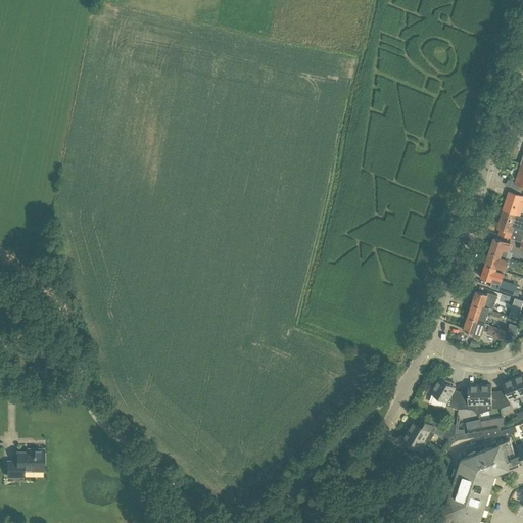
[(522,196),(509,192),(503,210),(520,216),(522,210),(522,207),(522,196)]
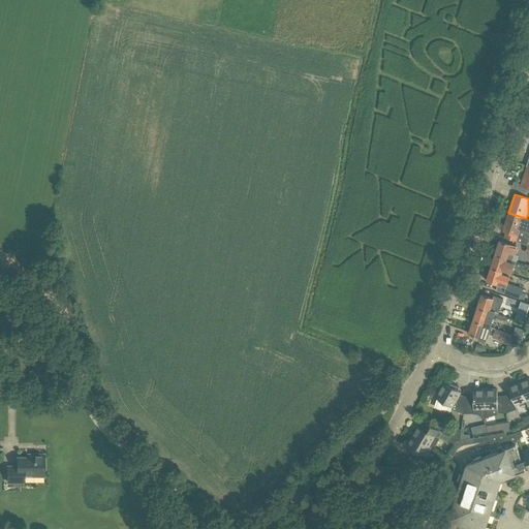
[(517,242),(528,245),(528,240),(528,232),(524,231),(528,219),(508,213),(502,231),(505,232),(518,237),(519,237),(517,242)]
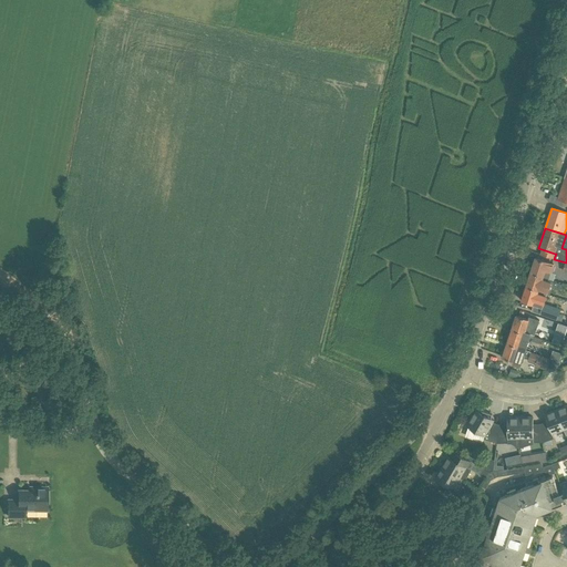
[(535,258),(531,272),(543,276),(542,279),(550,281),(552,280),(549,279),(552,272),(553,272),(553,270),(554,271),(556,266),(554,266),(555,265),(535,258)]
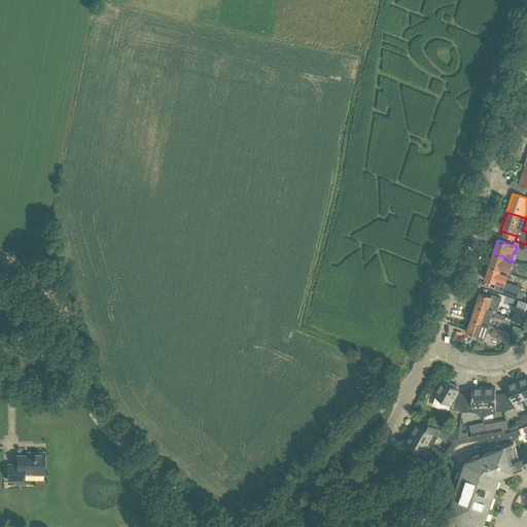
[(493,253),(489,266),(499,270),(499,272),(504,274),(505,272),(507,273),(512,261),(503,259),(504,256),(493,253)]
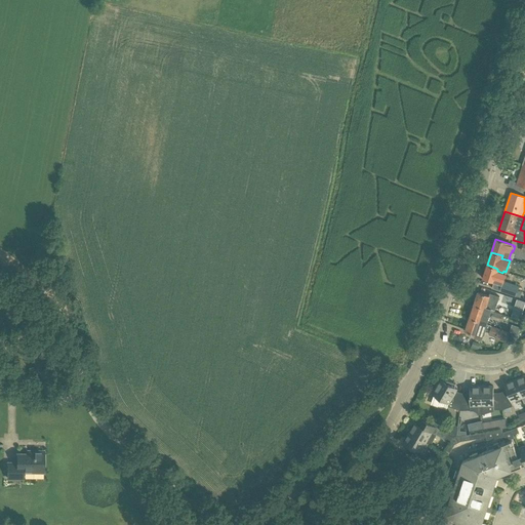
[(487,265),(482,278),(493,282),(501,285),(503,280),(506,272),(503,271),(502,273),(497,271),(497,269),(487,265)]
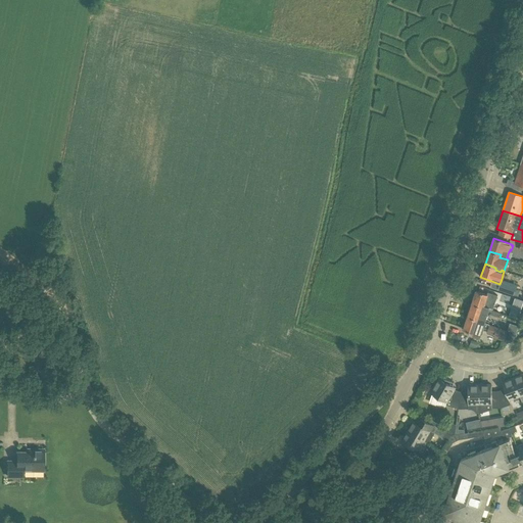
[(491,281),(489,287),(514,295),(518,285),(502,279),(500,284),(491,281)]
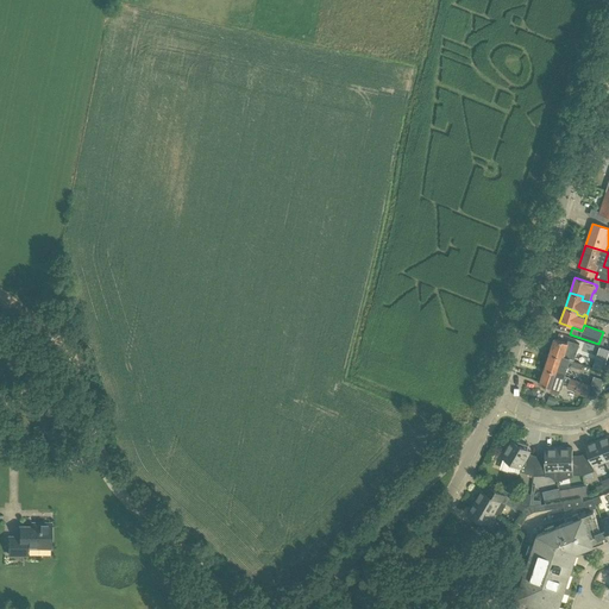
[(554,339),(550,355),(562,358),(563,356),(570,358),(569,358),(575,360),(578,347),(579,344),(575,343),(567,340),(567,343),(554,339)]
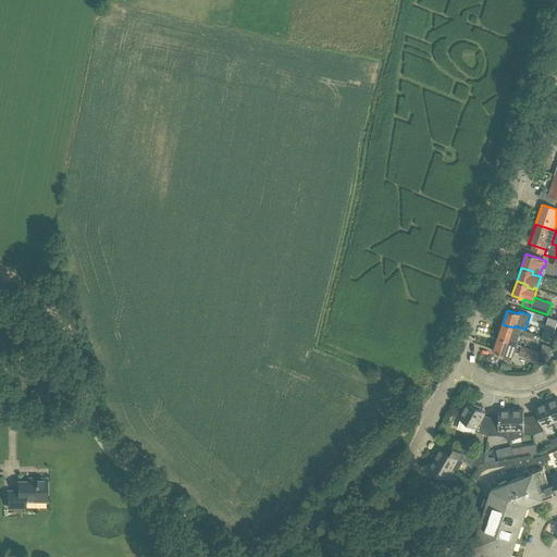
[(503,324),(497,337),(509,342),(510,338),(516,341),(517,341),(519,335),(521,336),(520,337),(531,342),(533,333),(523,330),(523,331),(521,330),(520,329),(520,327),(521,327),(515,325),(514,327),(503,324)]
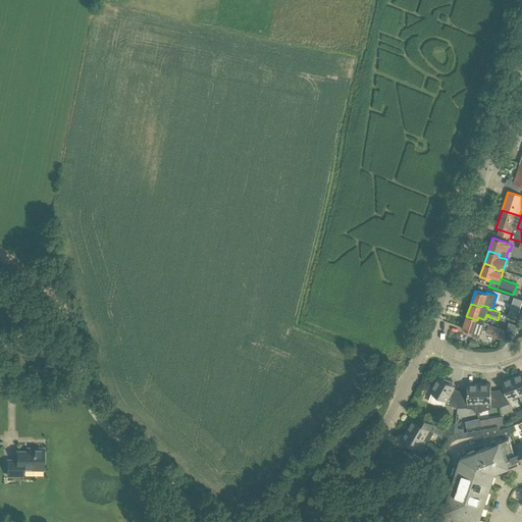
[(0,312),(0,338),(1,338),(13,323),(0,312)]
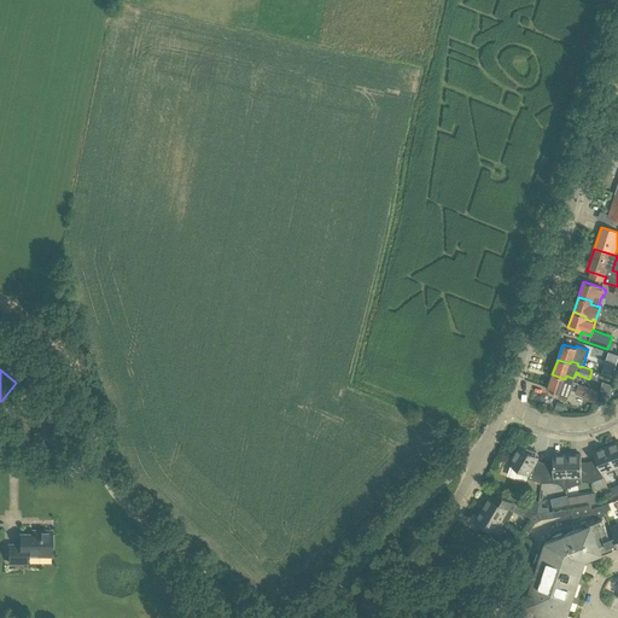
[(552,374),(547,390),(559,394),(559,397),(565,400),(566,396),(569,396),(570,391),(569,390),(570,388),(577,390),(579,384),(573,382),(573,380),(572,380),(572,378),(566,375),(565,379),(552,374)]
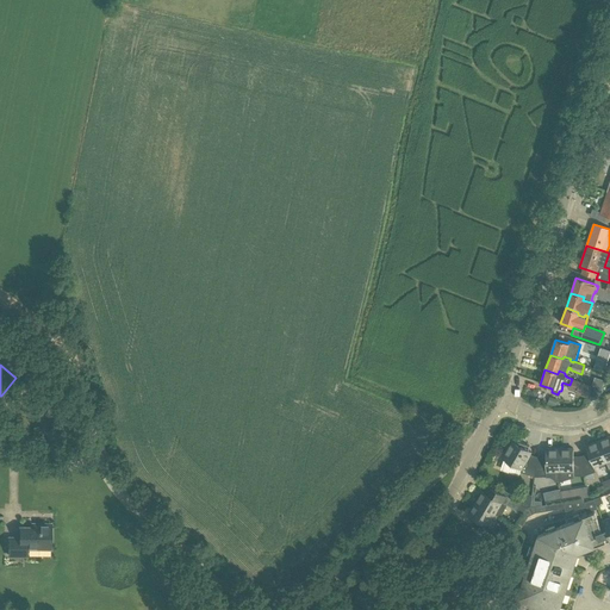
[(580,383),(577,393),(586,396),(586,394),(587,396),(590,386),(580,383)]
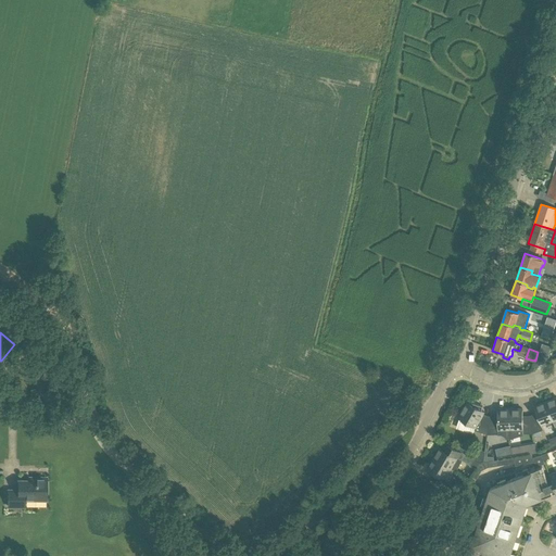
[(555,397),(545,402),(553,421),(555,428),(555,427),(555,397)]
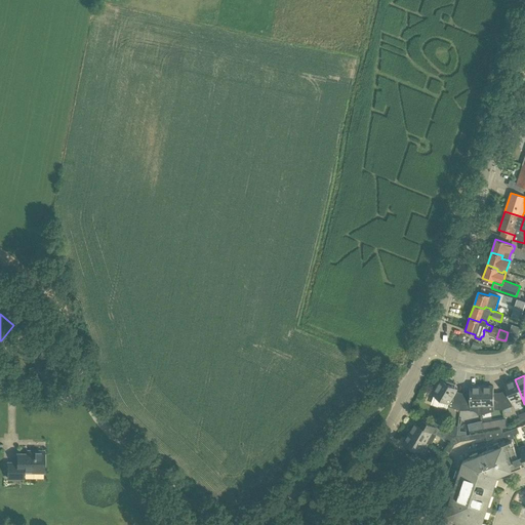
[(434,395),(431,403),(447,408),(447,406),(460,410),(461,398),(452,394),(455,384),(442,379),(441,380),(440,379),(432,394),(434,395)]
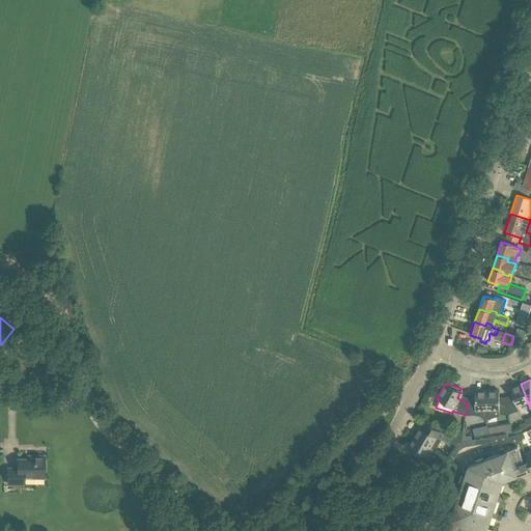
[(513,398),(506,401),(509,414),(514,412),(519,411),(516,407),(528,402),(521,384),(509,388),(513,398)]
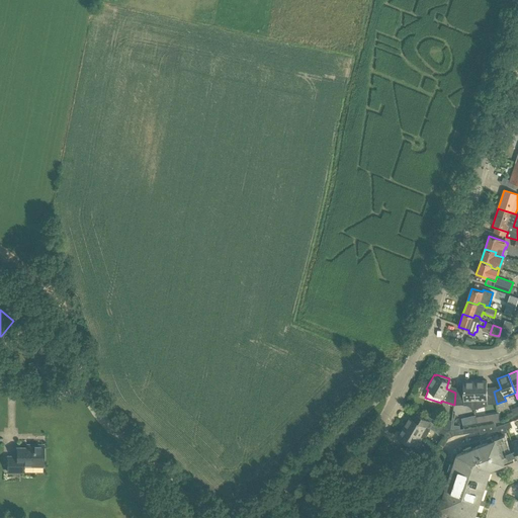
[(487,380),(475,381),(476,409),(487,405),(487,404),(497,404),(494,392),(487,392),(487,380)]
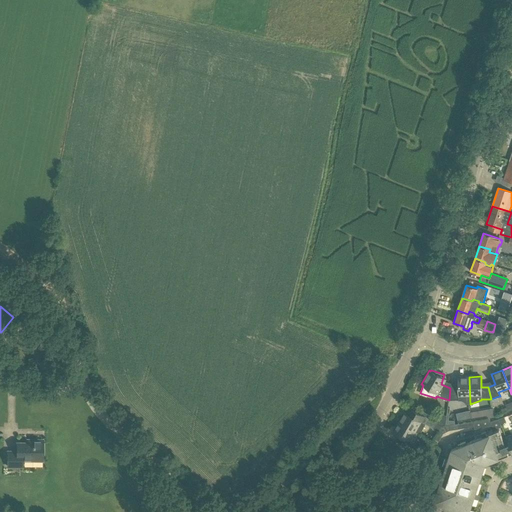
[(450,388),(449,400),(461,400),(462,400),(465,402),(466,403),(466,404),(470,404),(469,377),(458,377),(458,387),(450,388)]
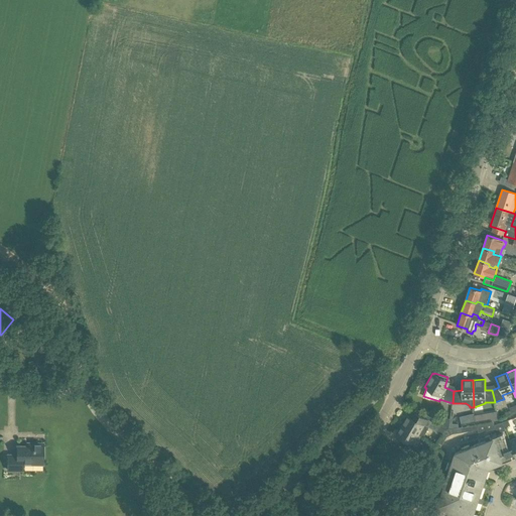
[(408,415),(402,425),(418,435),(422,437),(428,427),(431,421),(420,415),(412,410),(409,416),(408,415)]
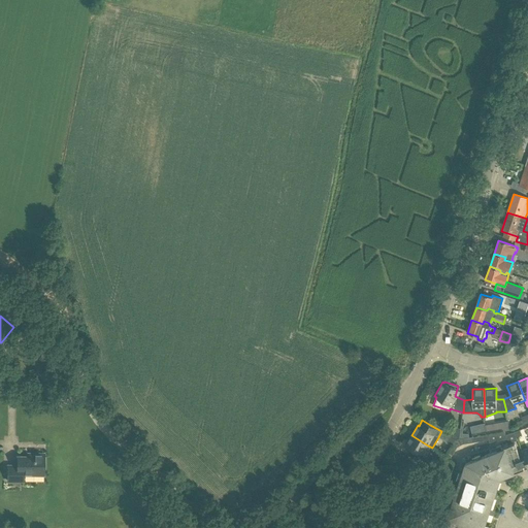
[(460,430),(460,429),(456,427),(450,436),(455,439),(459,439),(460,430)]
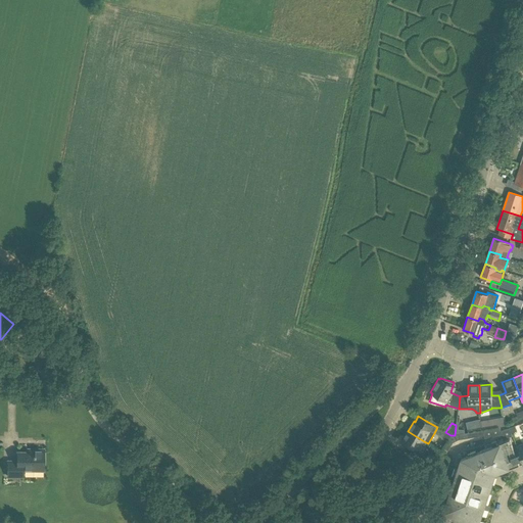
[(456,426),(455,435),(463,433),(462,430),(460,427),(456,426)]
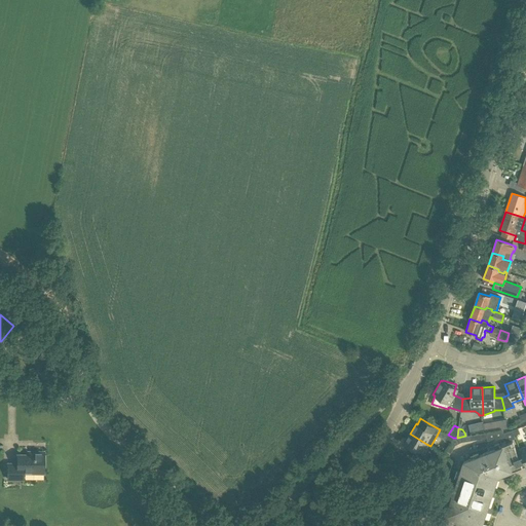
[(501,429),(486,433),(487,438),(487,441),(505,437),(506,441),(515,438),(514,436),(512,430),(510,431),(503,433),(502,429),(501,429)]
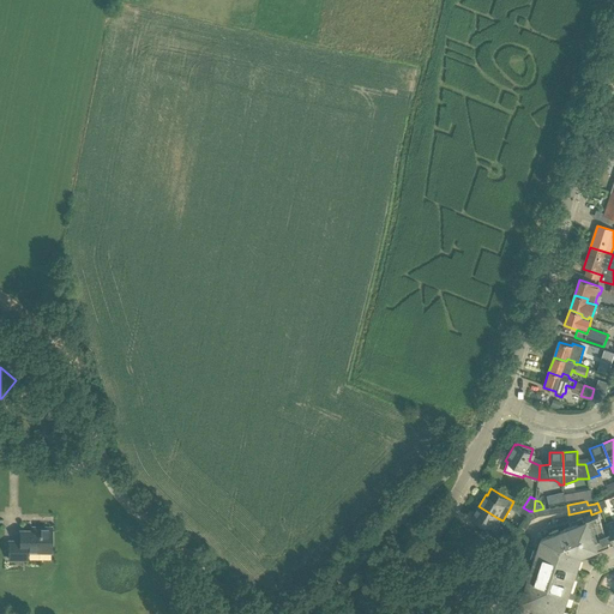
[(479,506),(471,518),(482,524),(479,531),(492,539),(495,533),(491,529),(498,518),(479,506)]
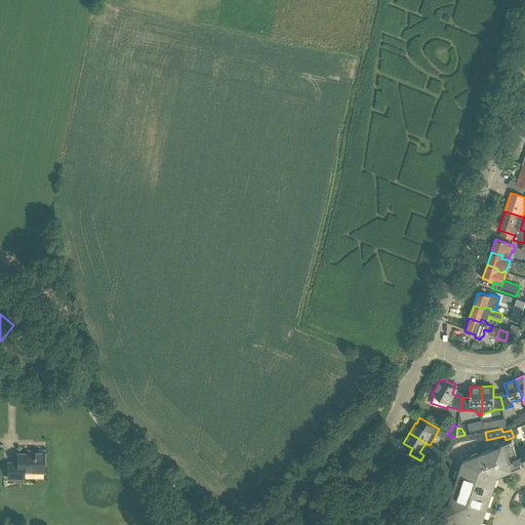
[(449,443),(452,437),(447,434),(443,440),(449,443)]
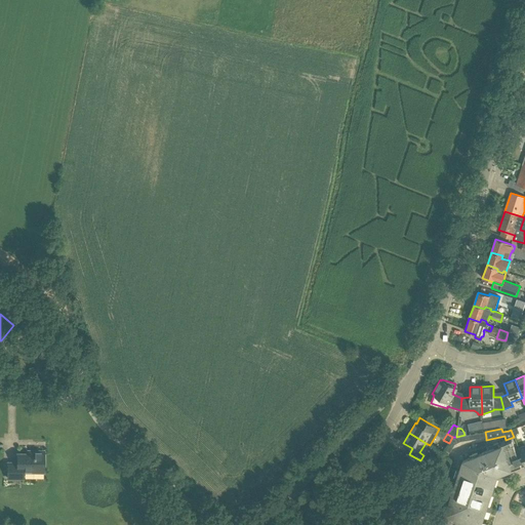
[(465,435),(456,437),(452,437),(449,443),(445,450),(449,453),(455,444),(460,441),(471,440),(470,435),(465,435)]
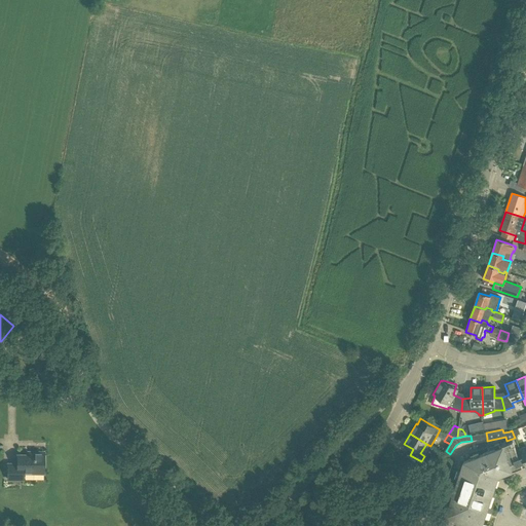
[(482,525),(487,511),(491,512),(492,508),(489,505),(494,491),(491,490),(492,487),(496,476),(506,472),(508,474),(512,472),(525,466),(522,456),(521,456),(519,450),(516,451),(513,442),(500,447),(498,443),(494,445),(495,449),(483,453),(483,454),(463,461),(457,481),(456,481),(452,494),(449,493),(447,497),(451,498),(443,523),(439,522),(437,525),(482,525)]
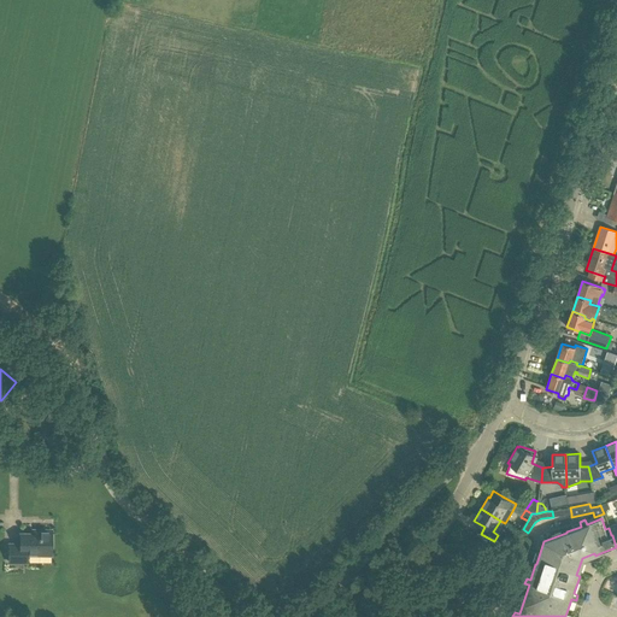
[(9,544),(9,564),(28,565),(28,557),(53,558),(53,530),(30,529),(30,534),(18,534),(18,544),(9,544)]
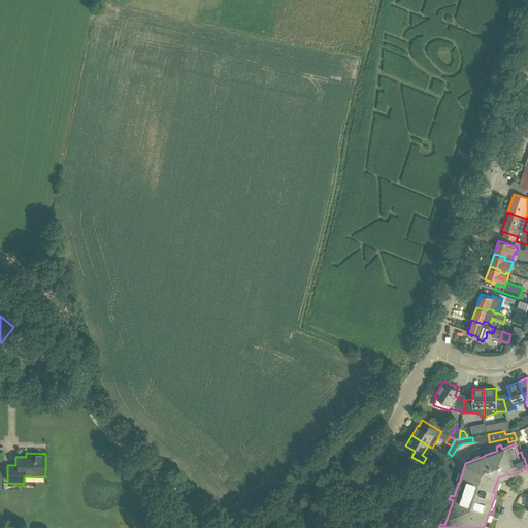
[(420,494),(417,501),(424,503),(426,496),(420,494)]
